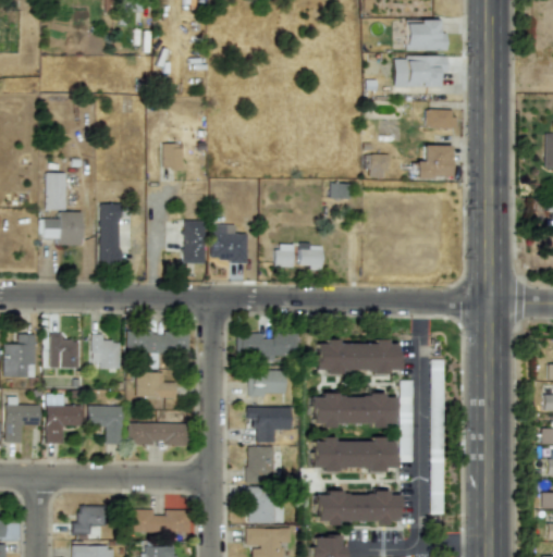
[(405,20),(406,51),(446,50),(445,33),(440,33),(439,19),(405,20)]
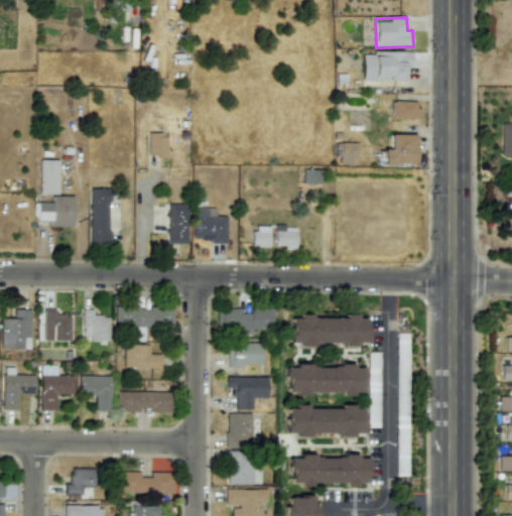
[(365,52),(365,81),(407,81),(407,67),(412,67),(412,52),(365,52)]
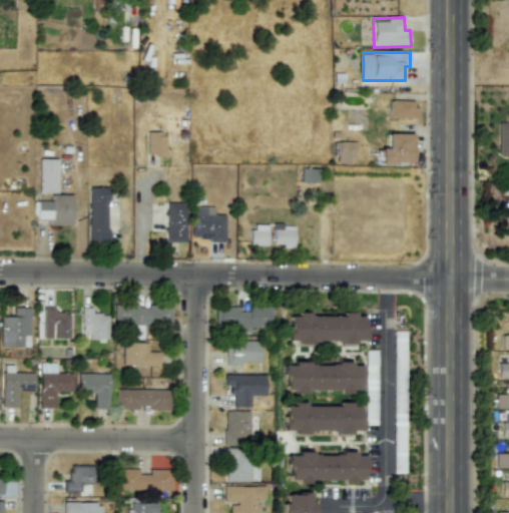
[(418,118),(419,101),(392,100),(392,117),(418,118)]
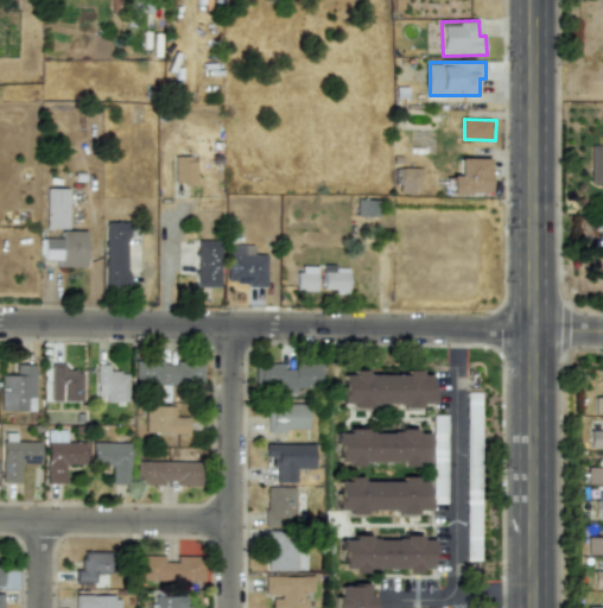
[(198,184),(200,157),(178,157),(177,183),(198,184)]
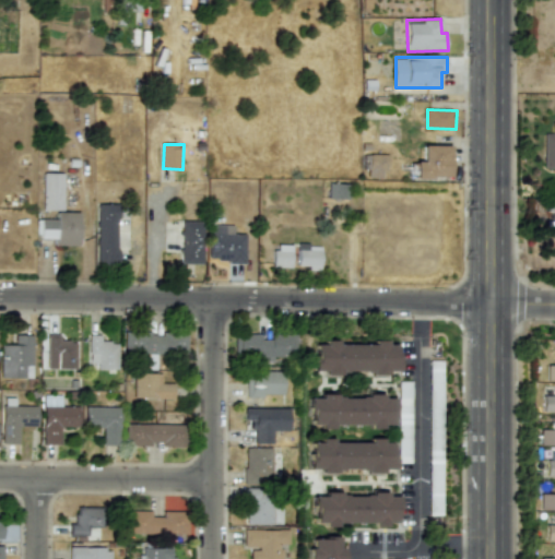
[(452,145),(425,145),(425,162),(417,161),(417,177),(451,178),(452,145)]
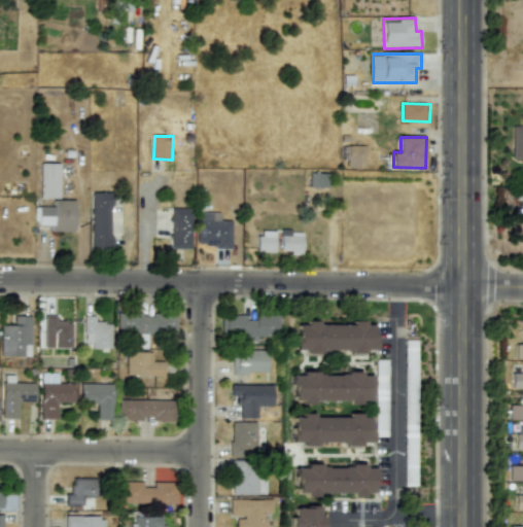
[(365,146),(350,145),(349,168),(364,168),(365,146)]
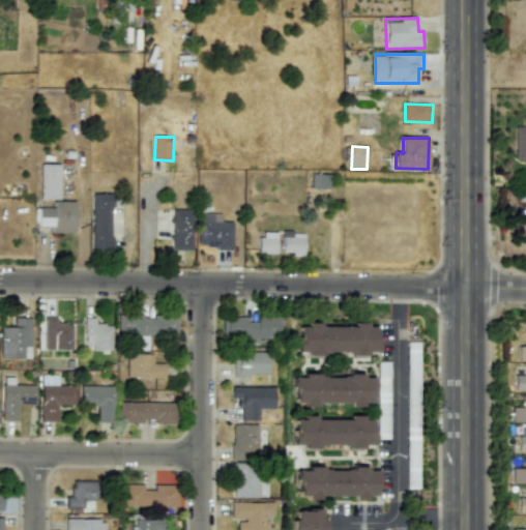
[(62,200),(62,165),(44,165),(44,200),(62,200)]
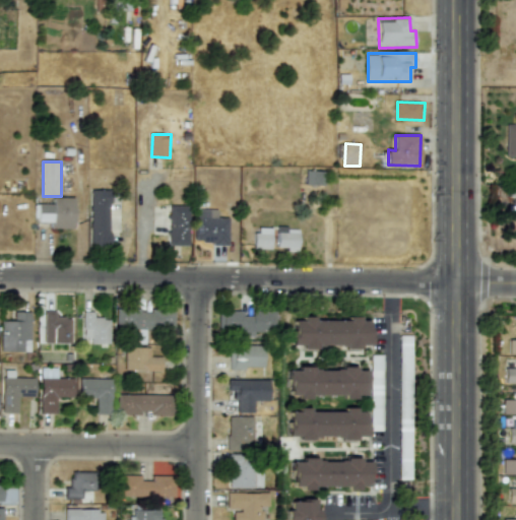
[(92,247),(112,247),(112,189),(93,189),(92,247)]
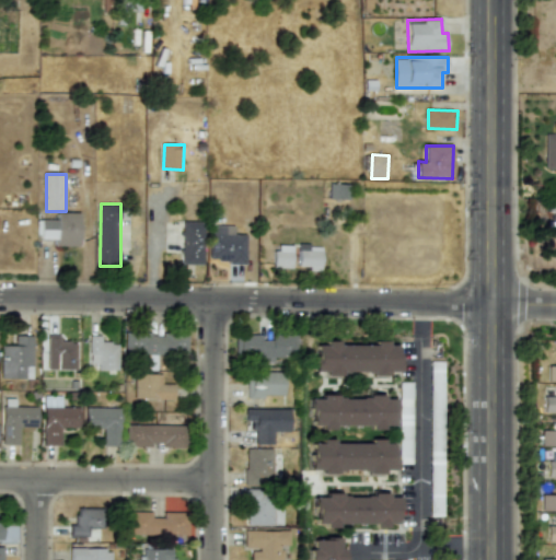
[(81,247),(82,212),(59,212),(59,220),(44,220),(43,238),(57,240),(57,246),(81,247)]
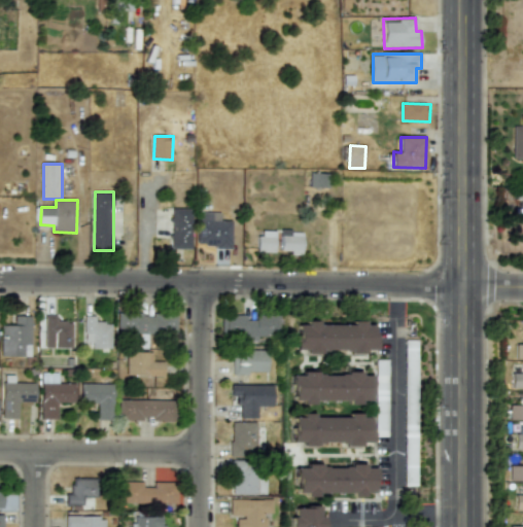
[(195,208),(175,207),(174,249),(194,250),(195,208)]
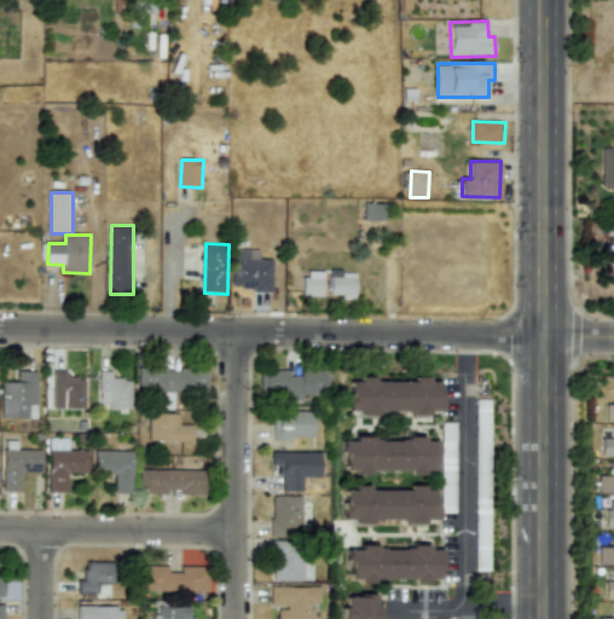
[(261,249),(235,249),(235,289),(274,290),(274,260),(261,259),(261,249)]
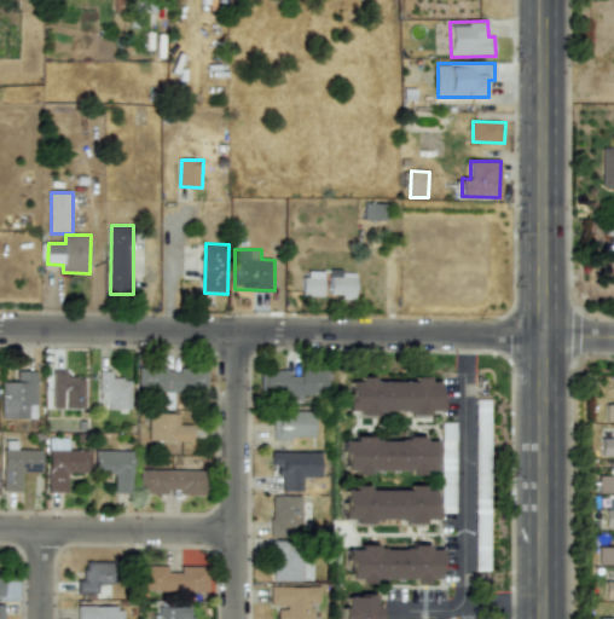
[(305,296),(325,298),(325,271),(306,271),(305,296)]
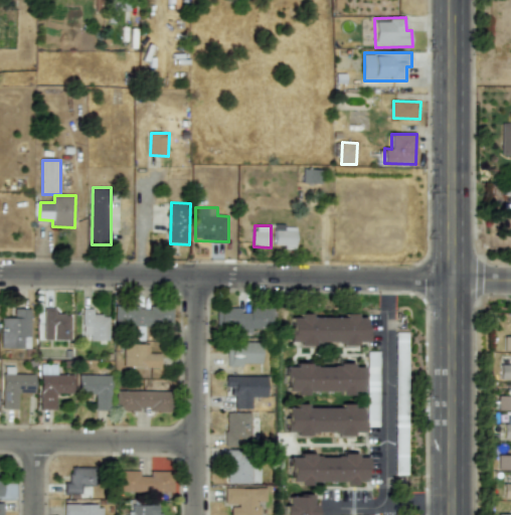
[(297,248),(298,225),(277,225),(276,244),(286,244),(286,248),(297,248)]
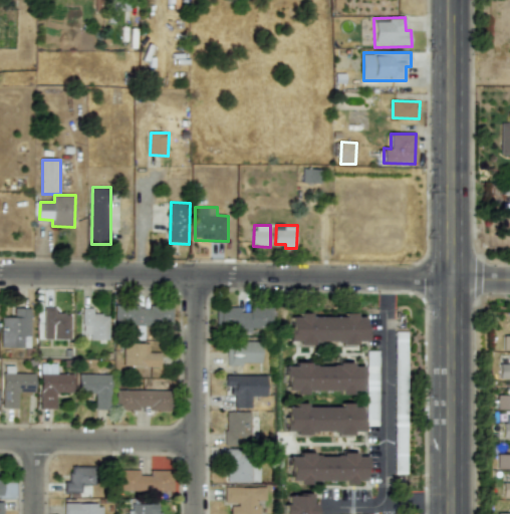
[(174,307),(117,305),(116,324),(173,326),(174,307)]
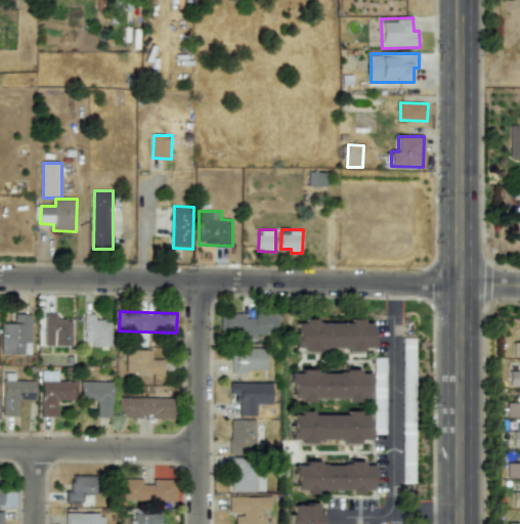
[(279,340),(280,313),(256,312),(256,314),(223,313),(222,334),(253,335),(252,340),(279,340)]
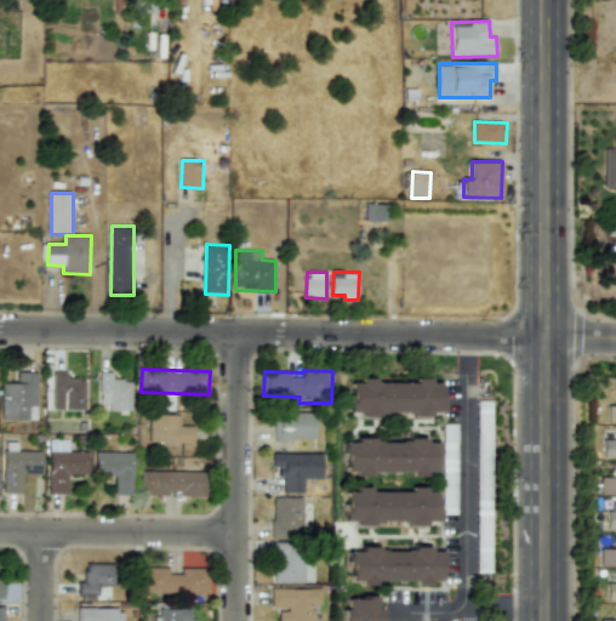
[(4,382),(4,421),(39,422),(39,372),(20,371),(20,383),(4,382)]
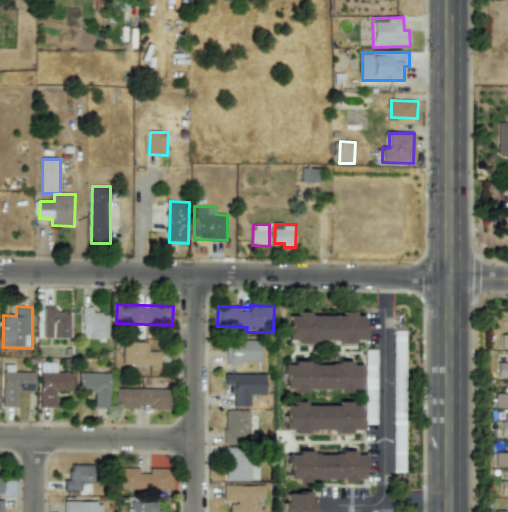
[(72,312),(56,312),(57,307),(46,307),(45,339),(72,339),(72,312)]
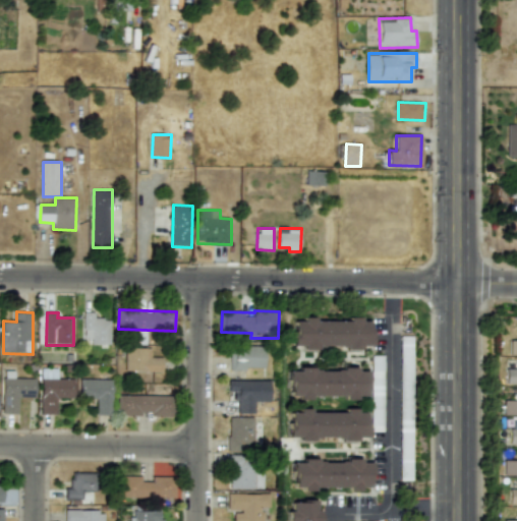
[(87,312),(84,338),(93,339),(93,345),(111,345),(112,319),(96,319),(97,312),(87,312)]
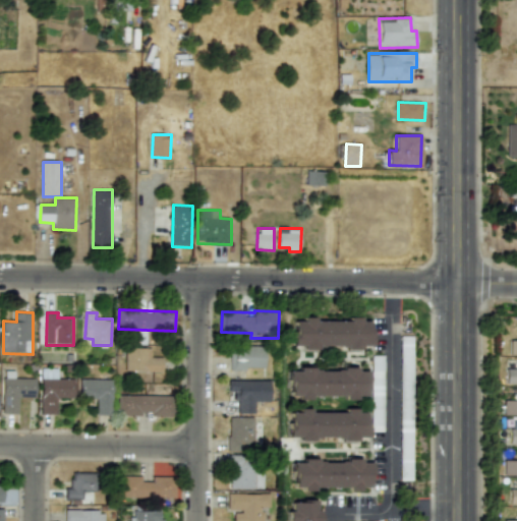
[(372,319),(317,321),(317,319),(295,319),(296,351),(321,350),(374,348),(372,319)]
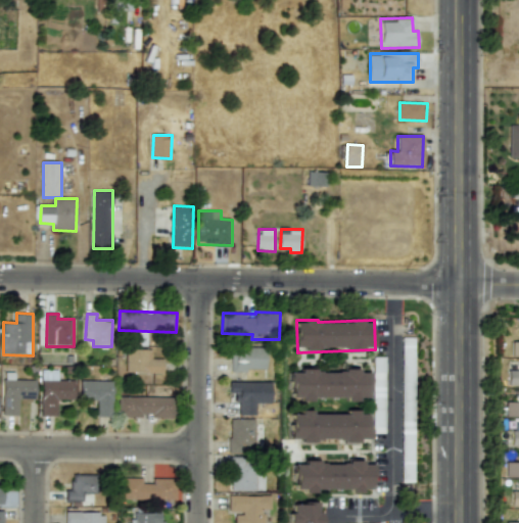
[(268,372),(269,347),(234,346),(233,371),(268,372)]
